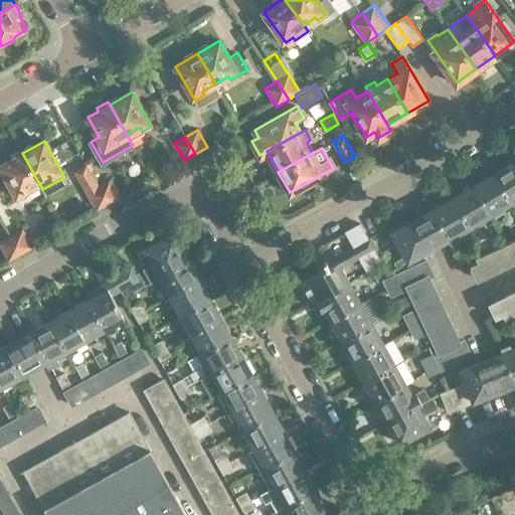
[(26,189),(38,182),(22,153),(0,165),(18,198),(28,193),(26,189)]
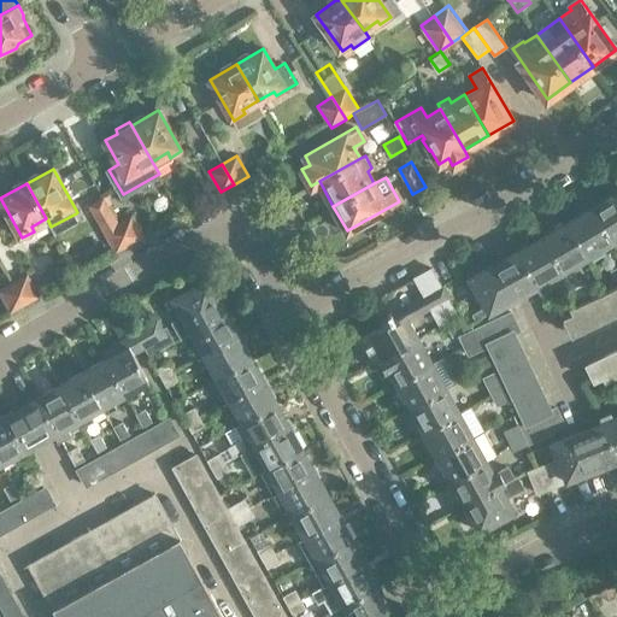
[(607,195),(589,206),(616,246),(616,245),(616,195),(613,191),(607,195)]
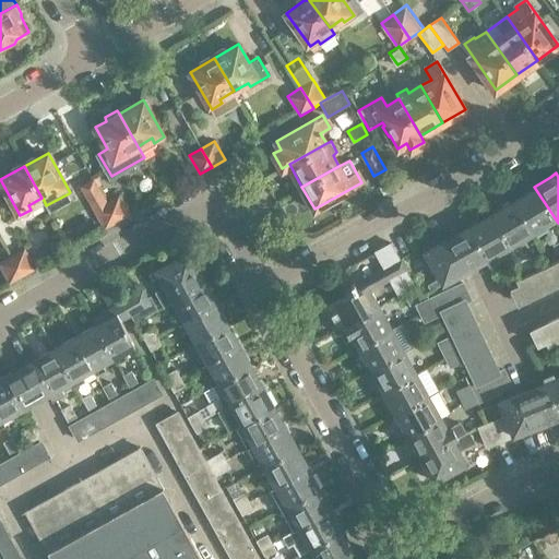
[(105,228),(118,221),(107,202),(94,179),(81,186),(105,228)]
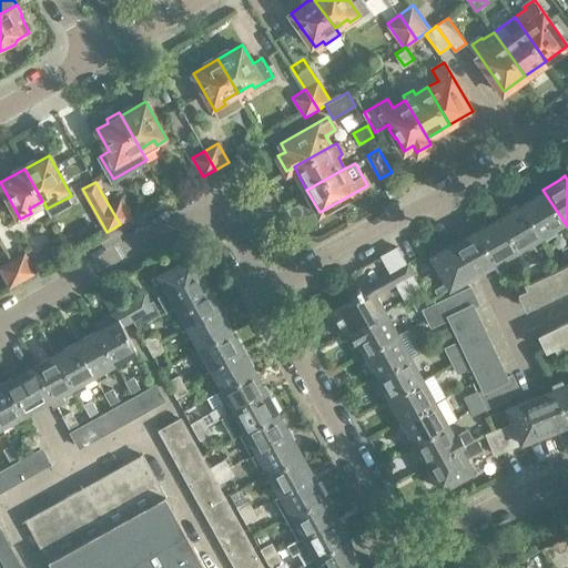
[(543,190),(521,203),(540,235),(555,226),(558,232),(567,226),(543,190)]
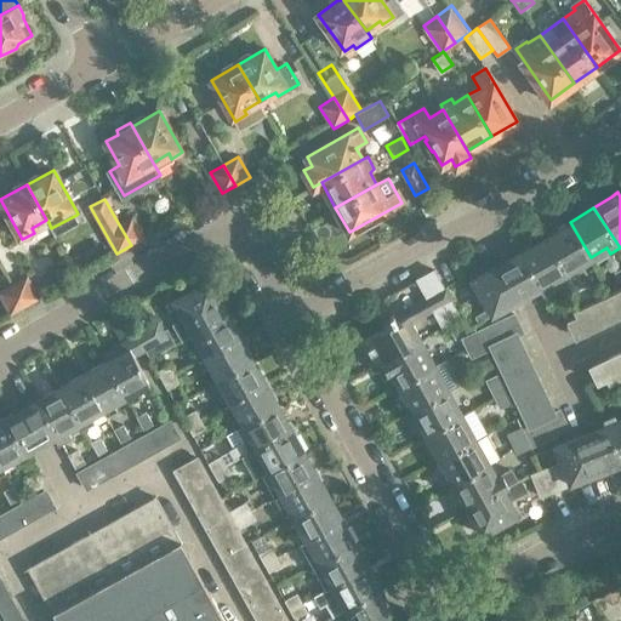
[(119,224),(131,245),(144,237),(134,216),(119,224)]
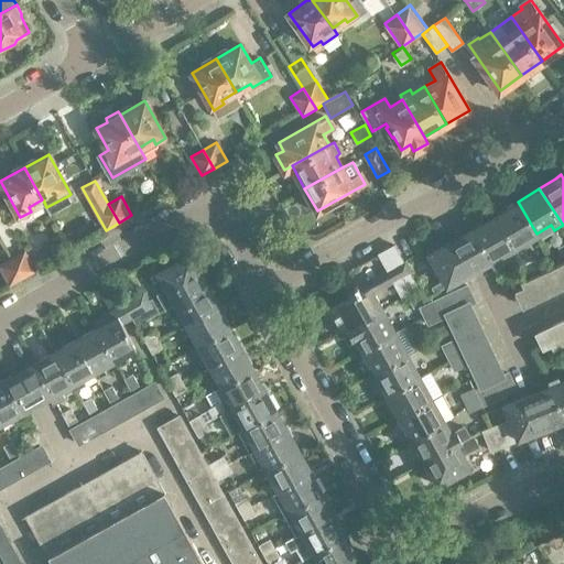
[(537,234),(518,202),(496,215),(514,247),(537,234)]
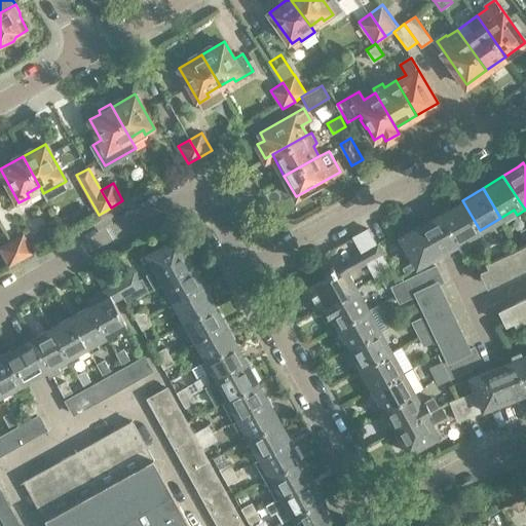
[(462,200),(440,213),(457,245),(457,243),(460,249),(468,243),(466,239),(480,230),(462,200)]
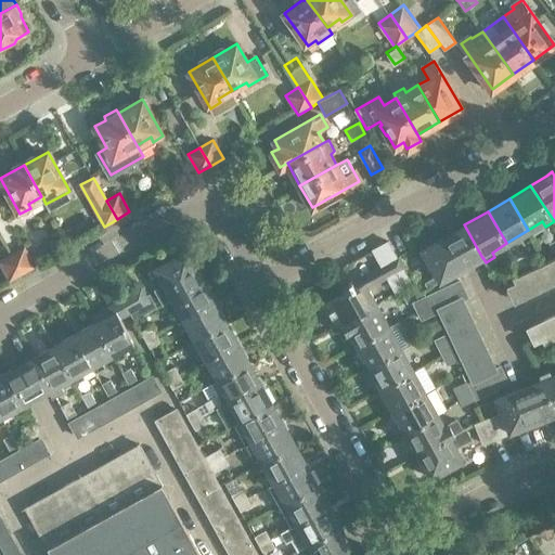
[(482,258),(464,224),(453,231),(441,237),(431,243),(429,239),(420,244),(422,248),(437,274),(424,282),(427,287),(439,280),(440,281),(459,271),(469,265),(482,258)]
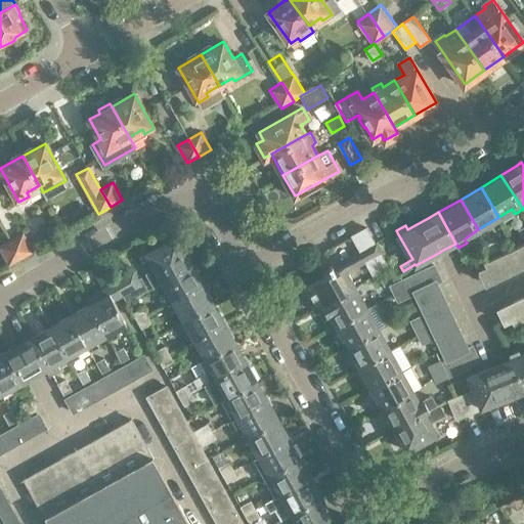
[(11,239),(22,258),(34,251),(24,232),(11,239)]
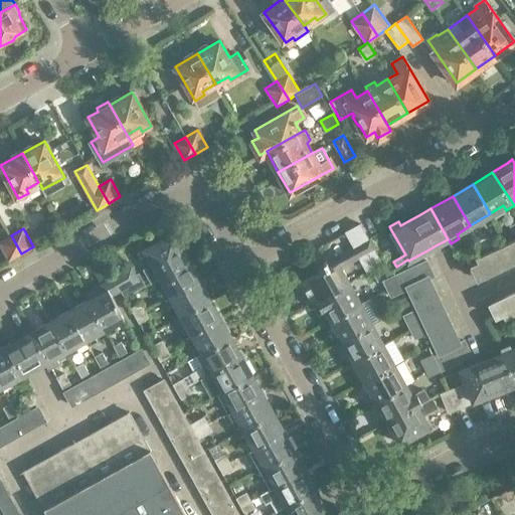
[(183,256),(171,234),(145,249),(152,262),(143,266),(152,282),(160,277),(190,260),(187,254),(183,256)]
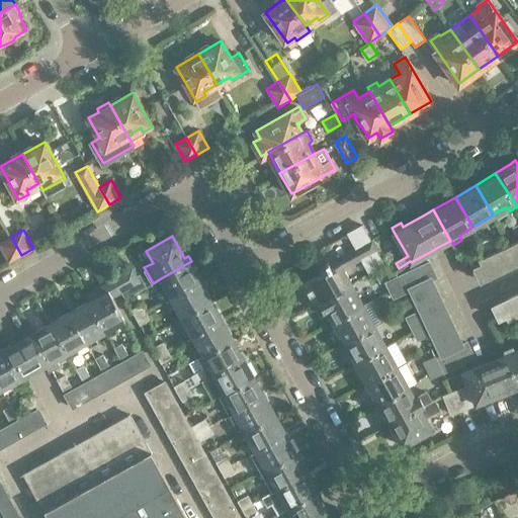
[(479,242),(483,251),(495,245),(490,236),(479,242)]
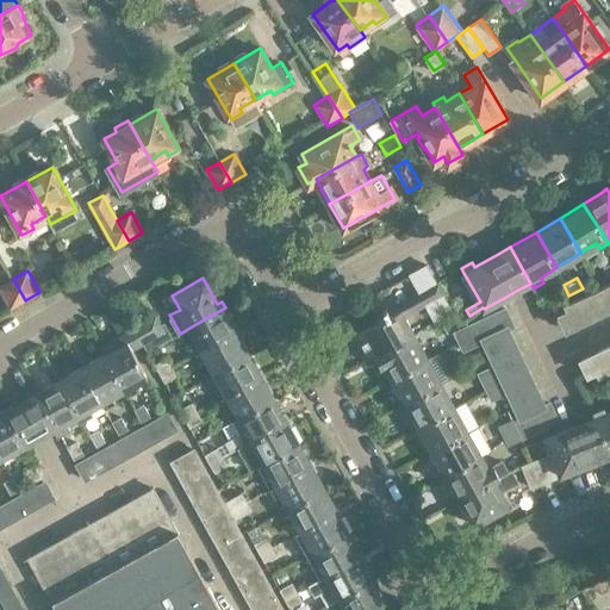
[(0,287),(11,307),(25,300),(13,279),(0,286),(0,287)]
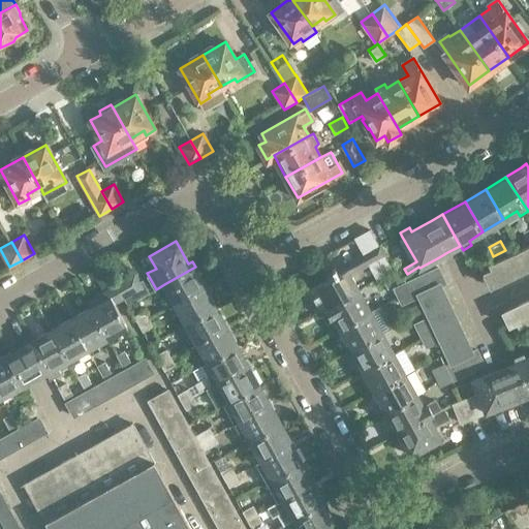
[(528,244),(488,265),(497,283),(528,268),(528,244)]
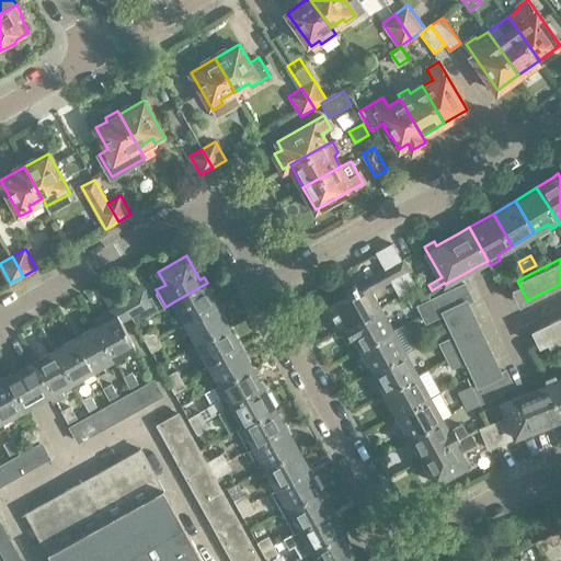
[(348,325),(381,308),(373,293),(393,281),(402,297),(418,289),(401,260),(353,286),(356,292),(324,310),(336,332),(348,325)]
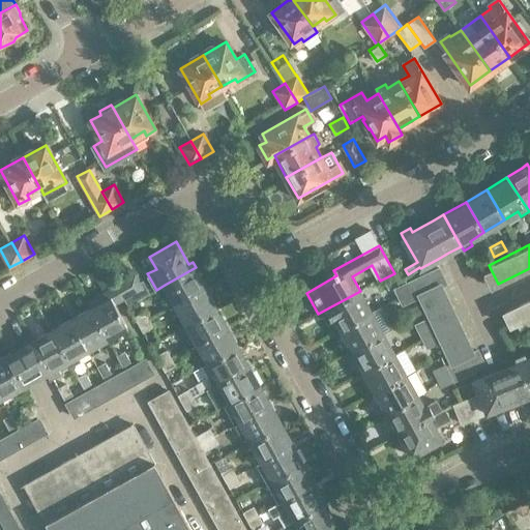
[(477,277),(487,273),(478,257),(469,261),(477,277)]
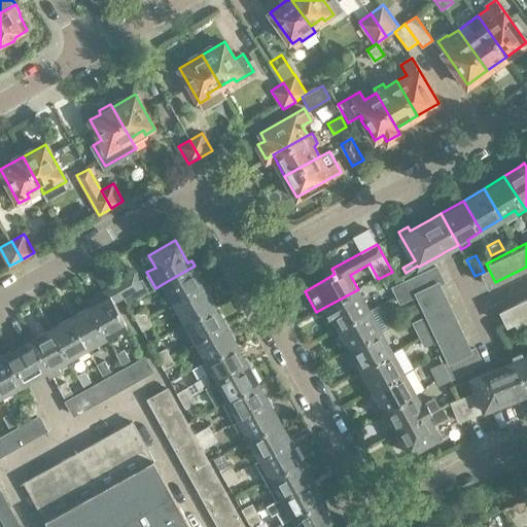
[(195,266),(164,283),(170,293),(165,296),(169,306),(205,285),(195,266)]
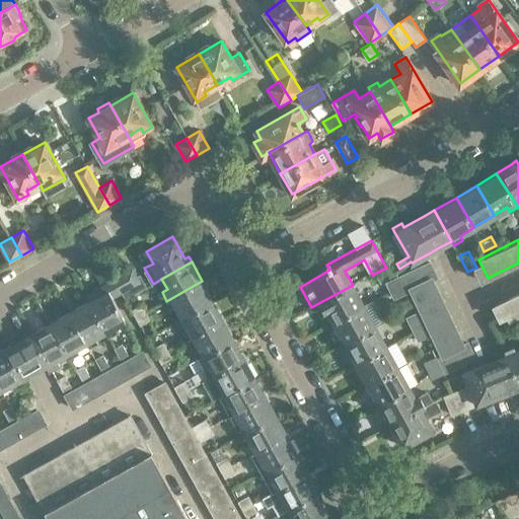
[(436,359),(439,366),(443,373),(474,358),(468,344),(463,346),(432,280),(437,278),(430,263),(401,276),(405,283),(409,291),(411,290),(441,356),(436,359)]
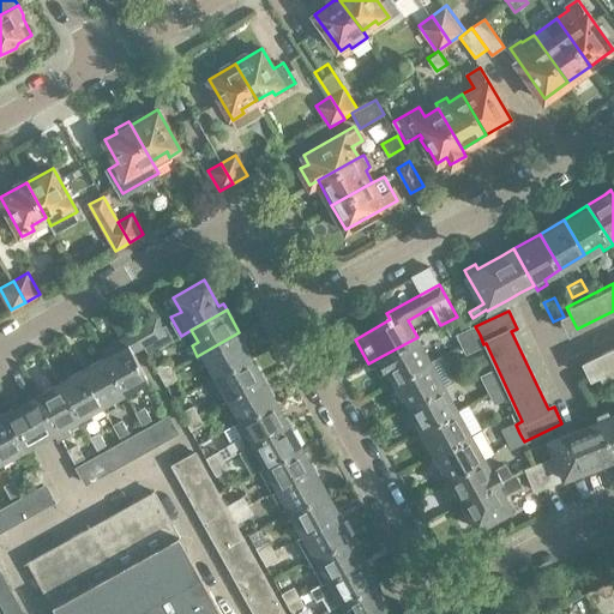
[(162,325),(157,317),(136,330),(145,347),(149,354),(175,339),(166,323),(162,325)]
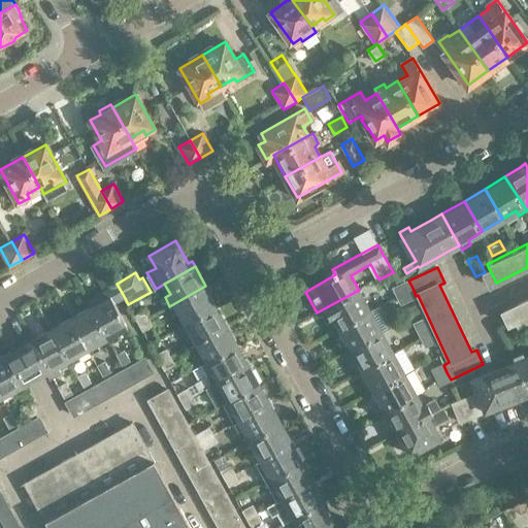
[(396,296),(413,288),(408,281),(393,288),(396,296)]
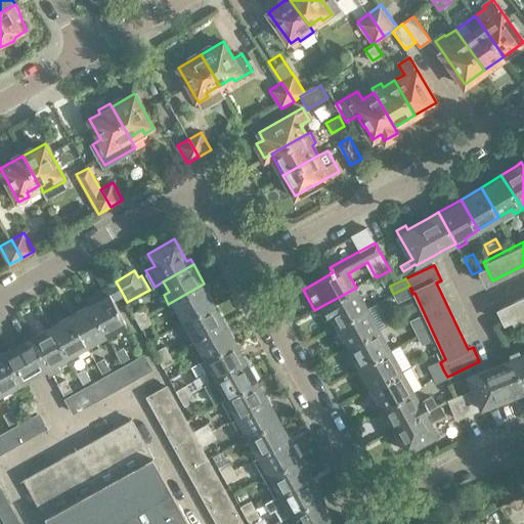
[(204,284),(168,304),(173,312),(179,309),(184,319),(214,303),(204,284)]
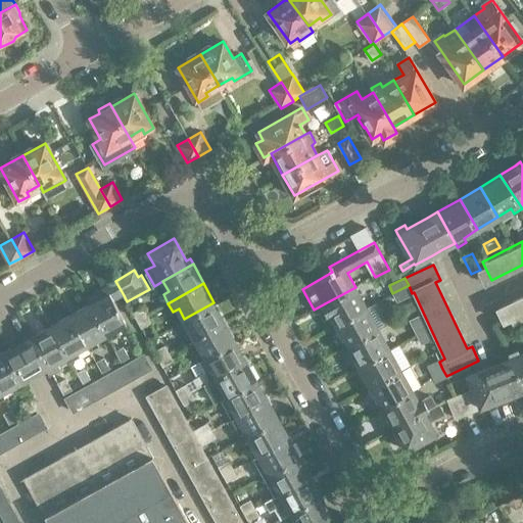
[(96,299),(90,303),(107,334),(110,339),(120,334),(116,330),(127,324),(105,285),(97,290),(96,299)]
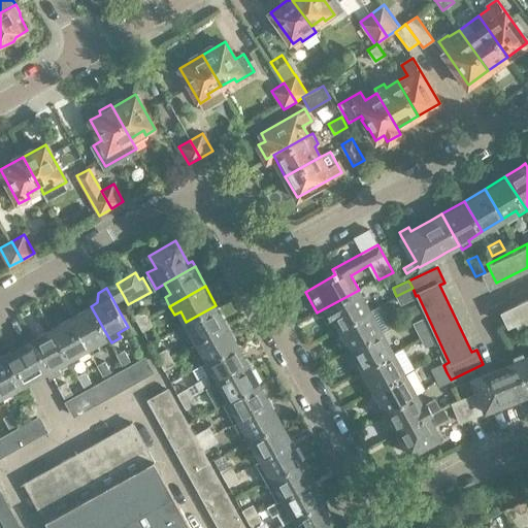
[(413,288),(396,296),(400,303),(416,296),(413,288)]
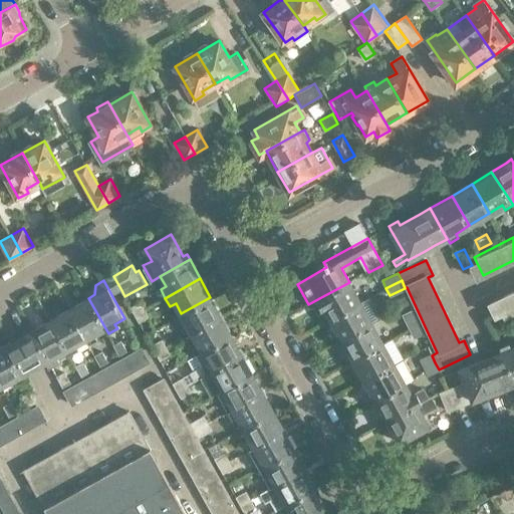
[(349,282),(319,298),(330,318),(360,302),(349,282)]
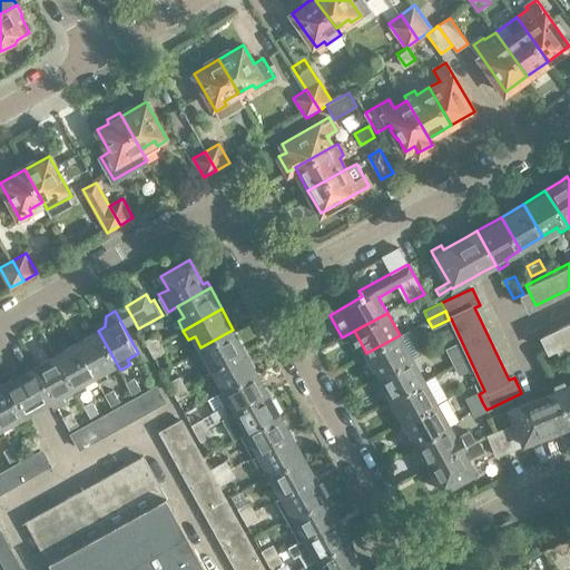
[(569,345),(569,321),(549,332),(558,352),(569,345)]
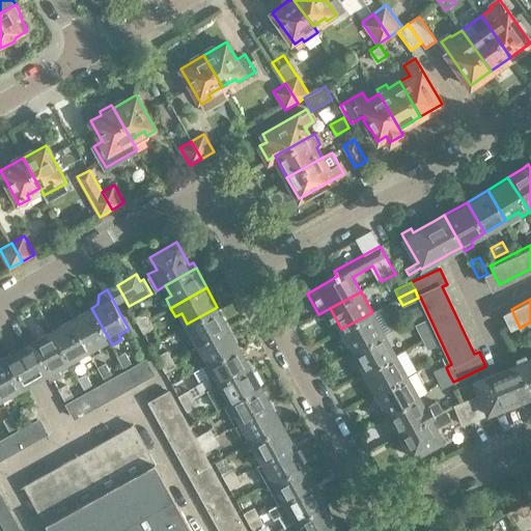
[(413,317),(421,313),(418,306),(410,310),(413,317)]
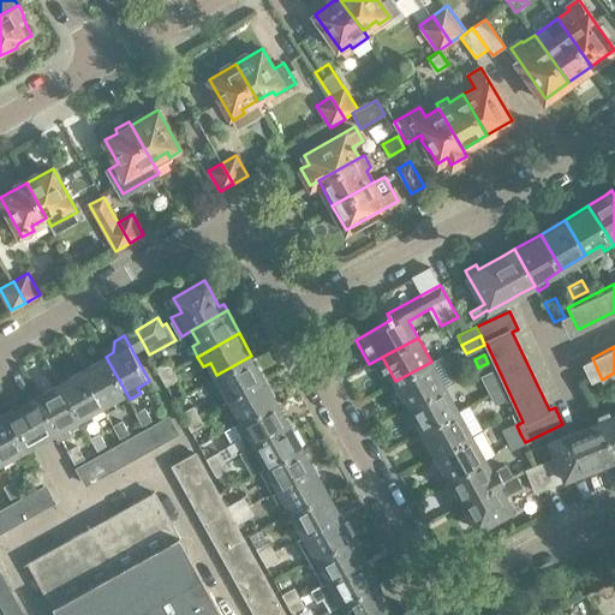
[(251,356),(216,375),(224,388),(218,392),(222,401),(264,378),(251,356)]
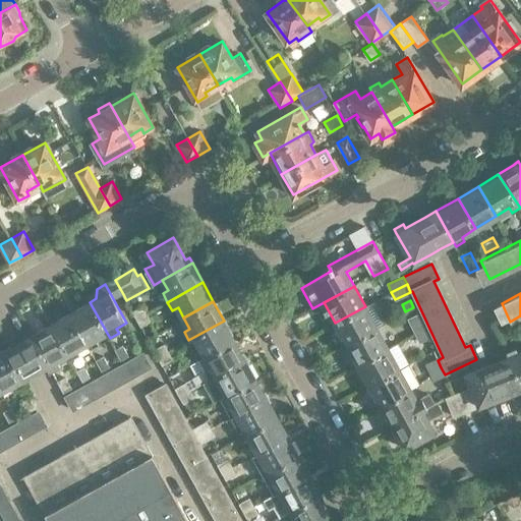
[(107,333),(90,302),(70,312),(88,344),(91,349),(100,344),(97,339),(107,333)]
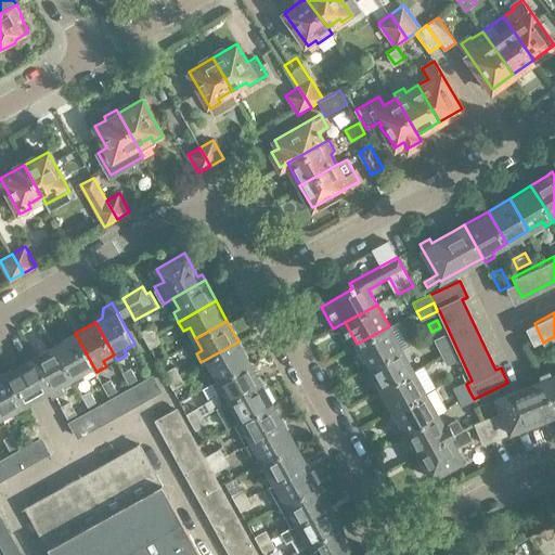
[(145,339),(157,333),(153,325),(141,332),(145,339)]
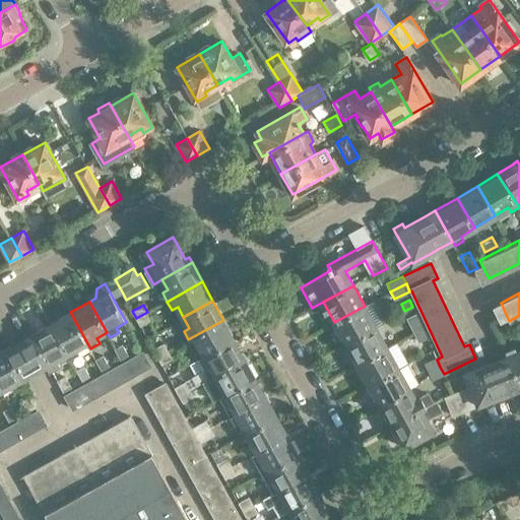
[(365,306),(334,322),(346,343),(376,326),(365,306)]
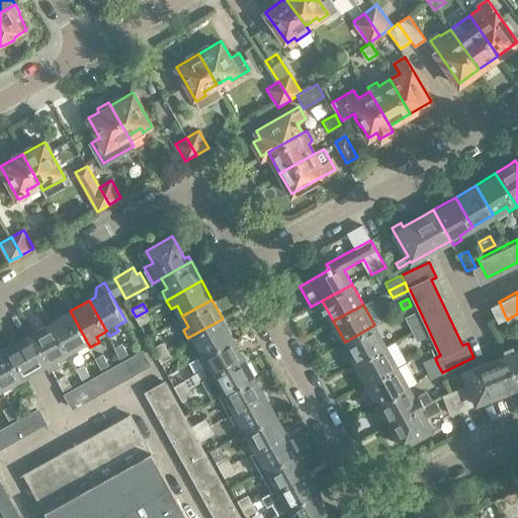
[(87,342),(70,311),(52,322),(69,352),(71,357),(79,353),(76,348),(87,342)]
